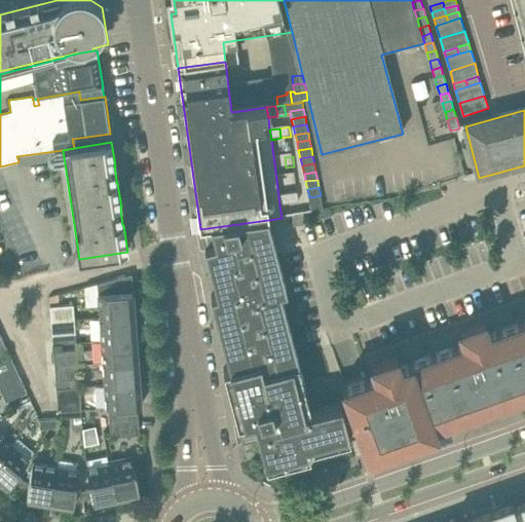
[(297,194),(288,195),(290,204),(299,203),(297,194)]
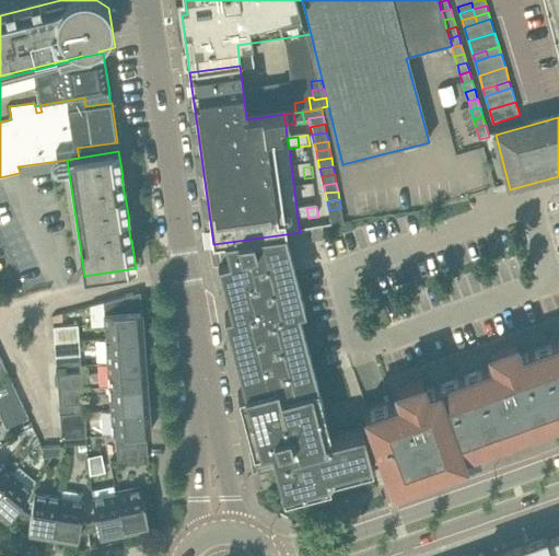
[(309,218),(306,208),(303,208),(297,209),(298,219),(309,218)]
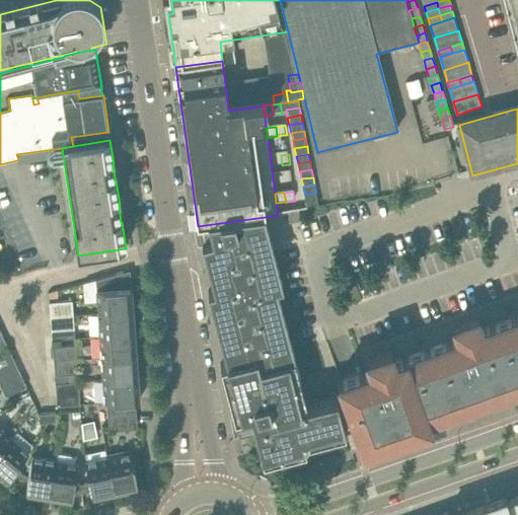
[(316,193),(305,195),(306,202),(317,201),(316,193)]
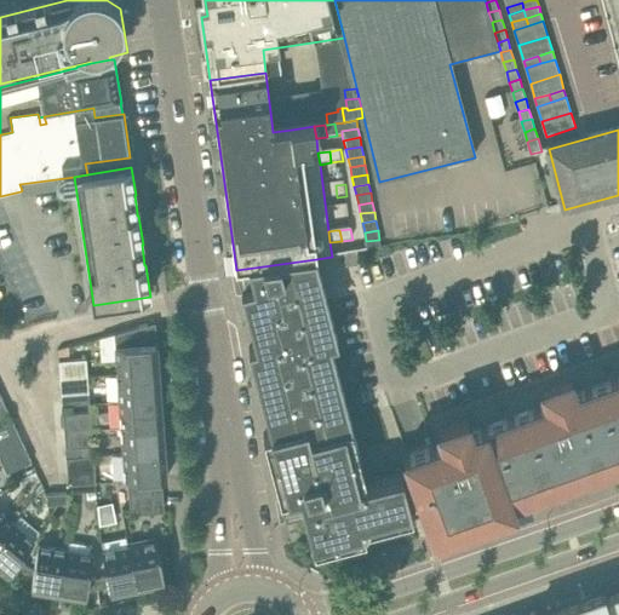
[(379,240),(366,241),(367,251),(382,248),(379,240)]
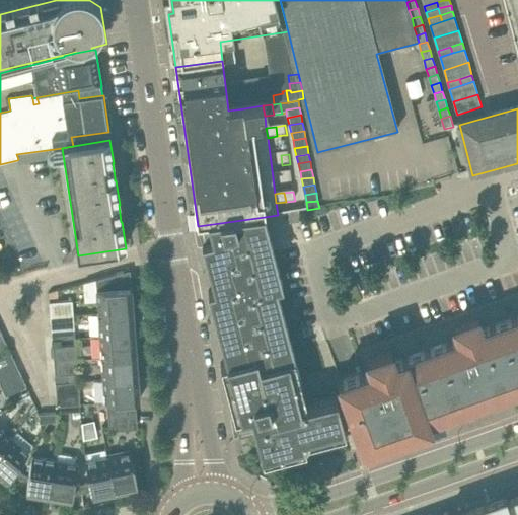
[(301,223),(299,213),(289,214),(290,225),(301,223)]
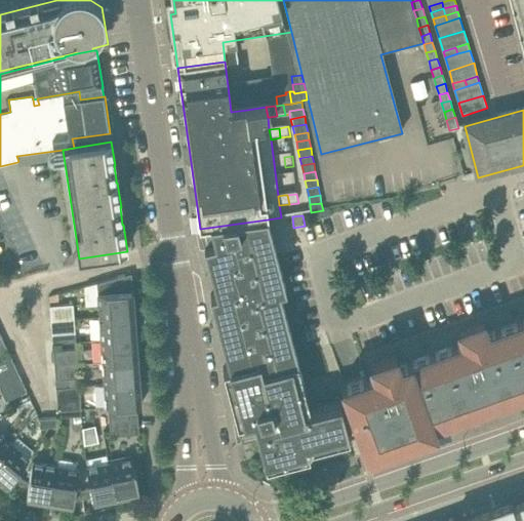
[(287,291),(268,219),(200,229),(217,296),(211,297),(230,369),(224,370),(243,446),(259,440),(267,469),(311,457),(309,451),(351,440),(340,403),(311,411),(280,293),(287,291)]
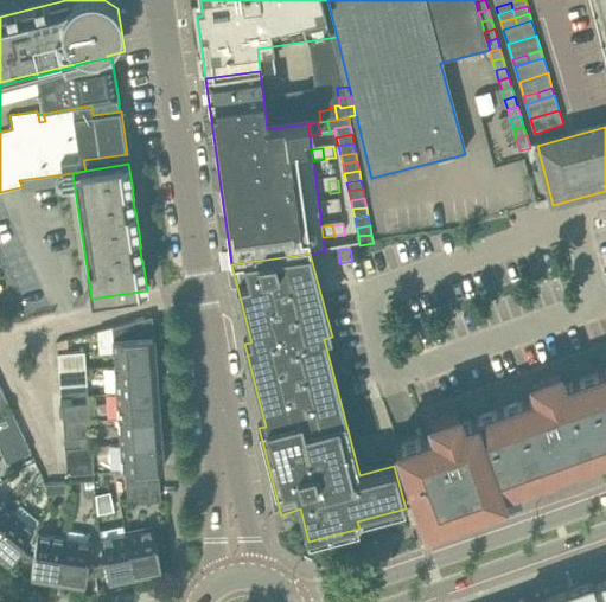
[(145,321),(122,327),(113,330),(113,331),(116,370),(155,366),(153,327),(146,327),(145,321)]
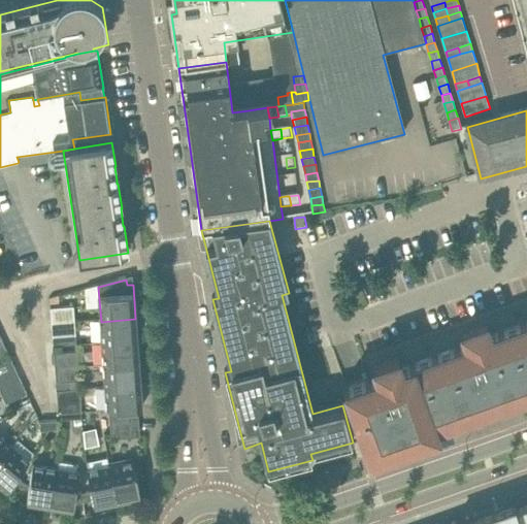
[(526,301),(362,361),(369,380),(344,388),(362,437),(360,438),(361,439),(363,438),(370,459),(439,434),(437,429),(526,396),(526,301)]
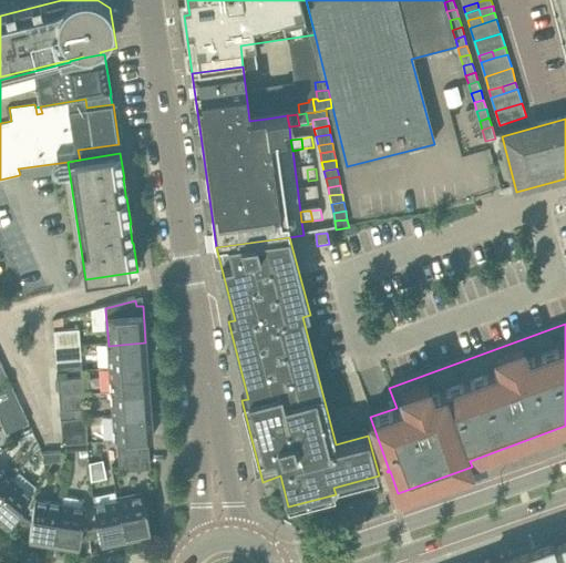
[(81,347),(80,331),(55,334),(57,349),(81,347)]
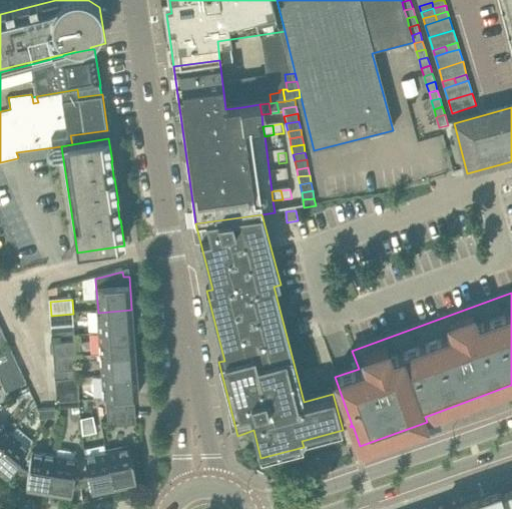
[(133,332),(131,310),(98,313),(99,335),(133,332)]
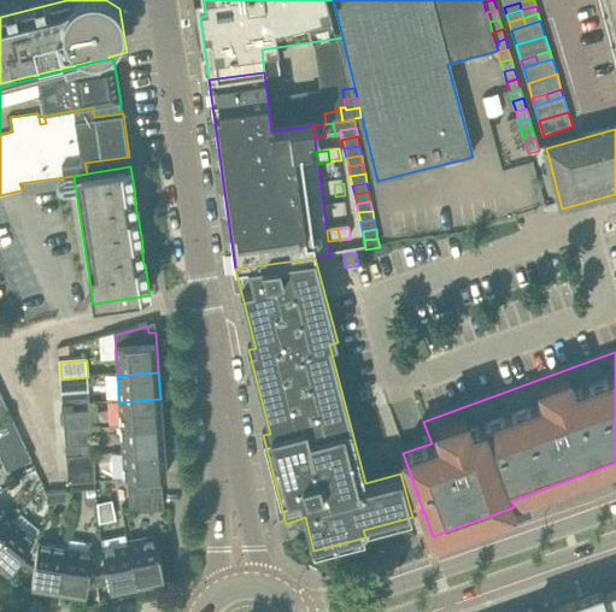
[(89,394),(88,377),(62,380),(63,396),(89,394)]
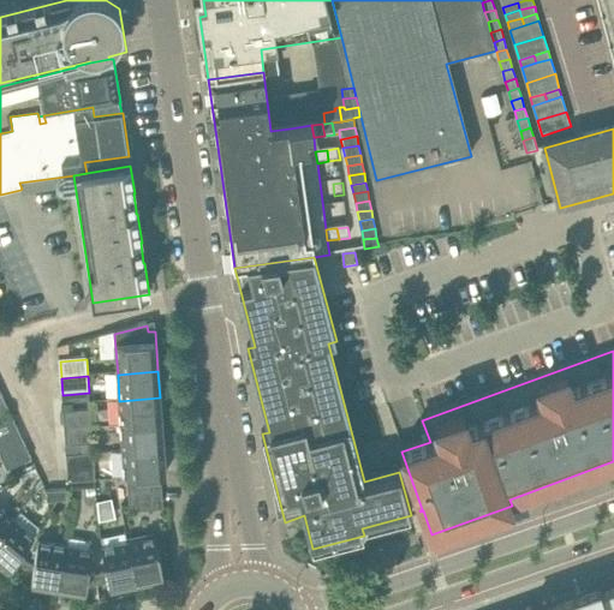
[(0,417),(10,413),(3,398),(0,399),(0,417)]
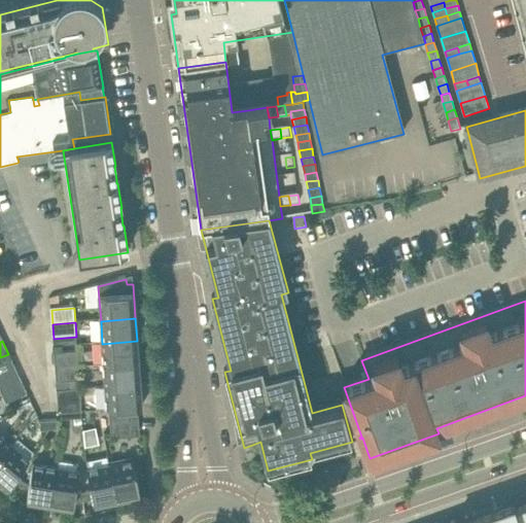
[(139,363),(137,341),(102,344),(104,367),(139,363)]
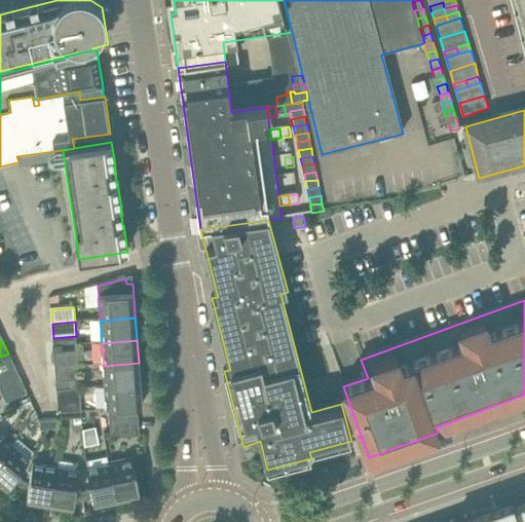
[(79,367),(78,352),(54,353),(55,369),(79,367)]
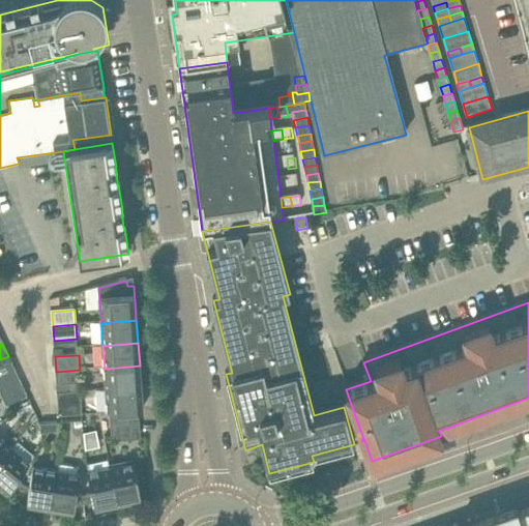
[(0,393),(22,384),(12,363),(0,369),(0,393)]
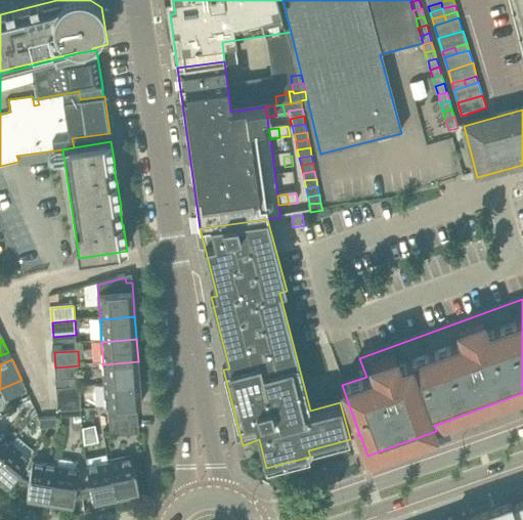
[(139,384),(138,361),(103,364),(105,387),(139,384)]
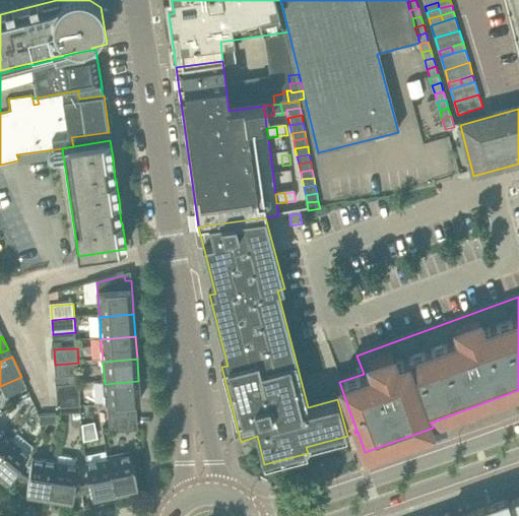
[(79,377),(78,363),(55,365),(56,379),(79,377)]
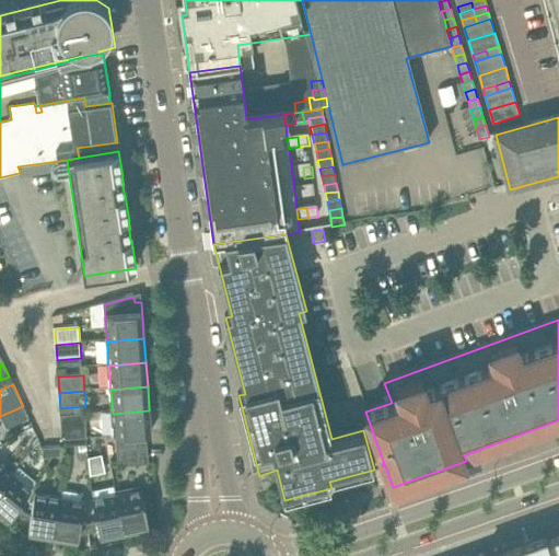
[(30,420),(23,406),(0,416),(7,430),(30,420)]
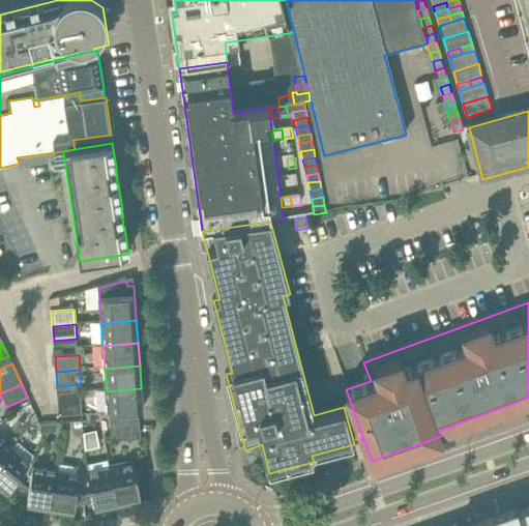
[(110,414),(135,412),(138,412),(143,412),(141,388),(107,391),(108,414),(110,414)]
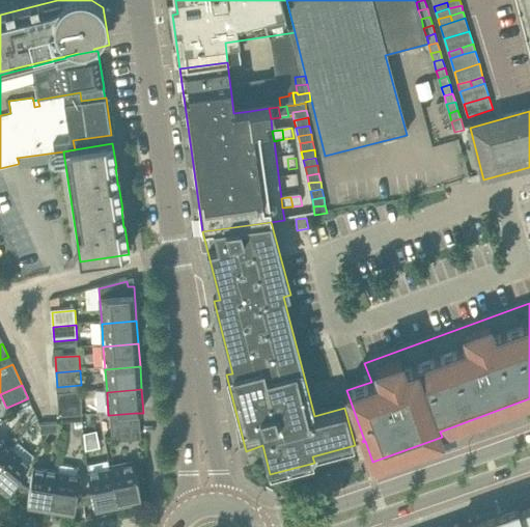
[(81,393),(57,395),(59,417),(83,416),(81,393)]
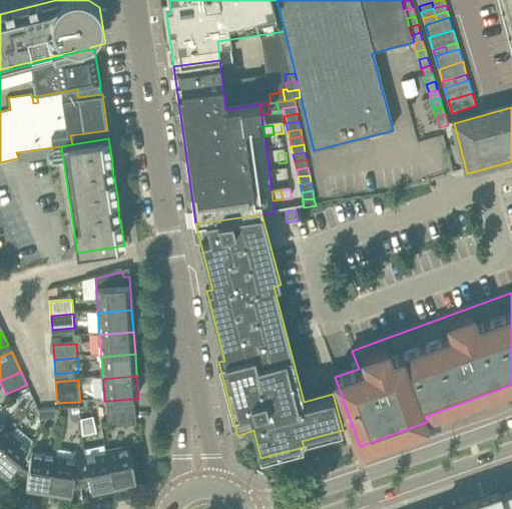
[(130,399),(106,401),(107,413),(131,412),(130,399)]
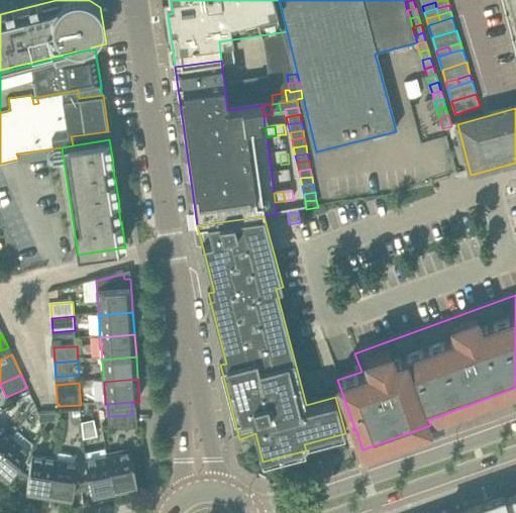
[(40,424),(57,423),(57,414),(39,415),(40,424)]
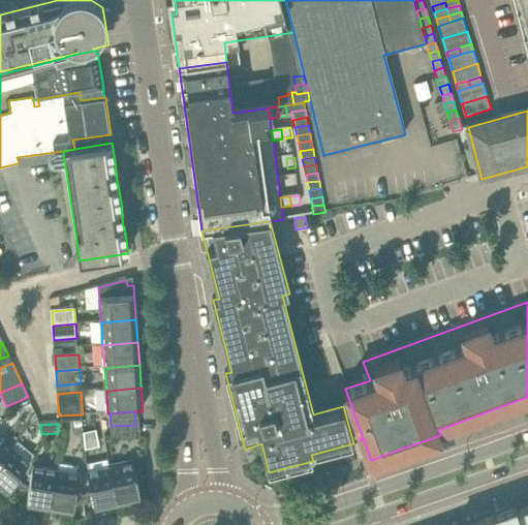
[(136,440),(135,425),(111,426),(112,442),(136,440)]
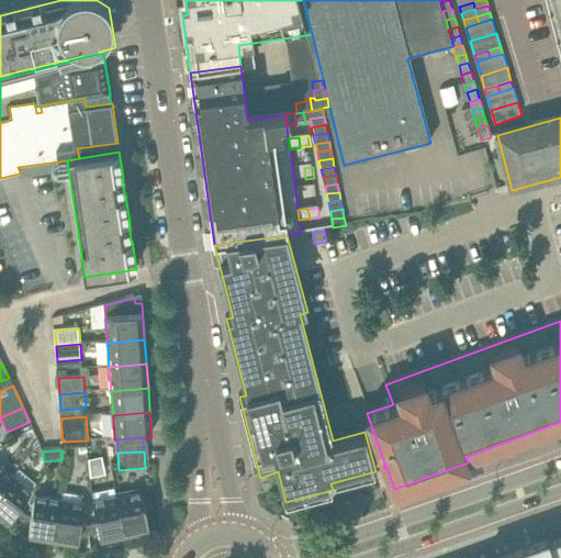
[(0,492),(13,478),(0,466),(0,492)]
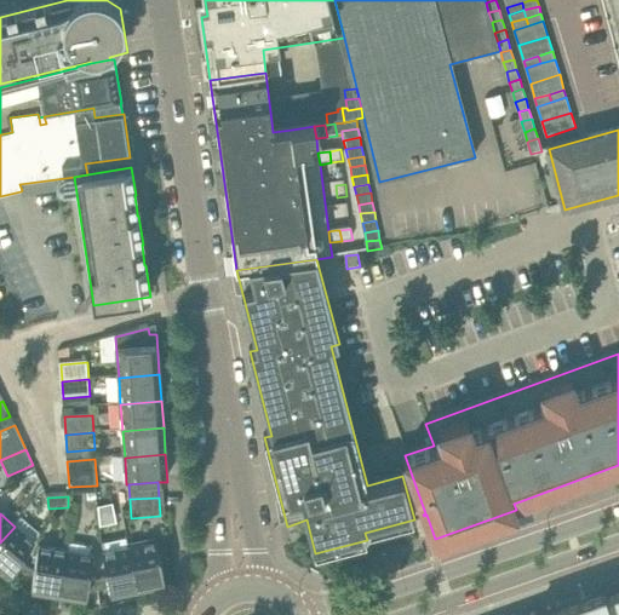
[(18,564),(35,545),(15,527),(0,542),(0,569),(9,576),(11,573),(18,564)]
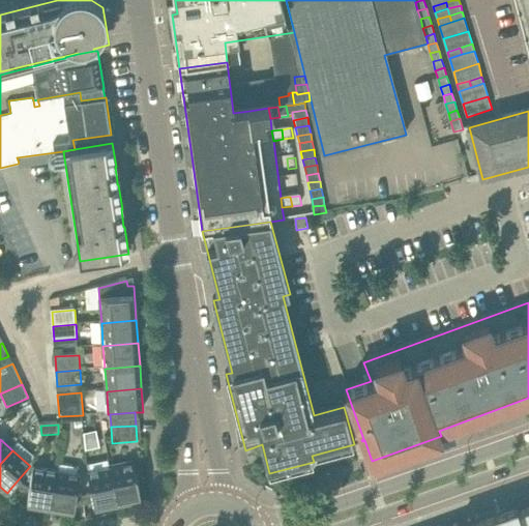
[(110,462),(88,466),(89,474),(88,474),(93,496),(94,505),(95,509),(119,504),(112,470),(110,462)]
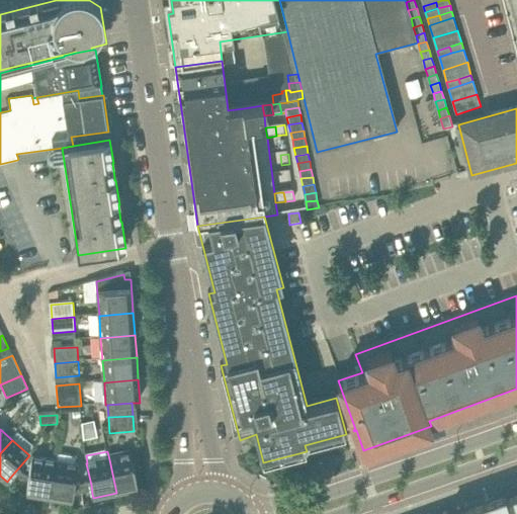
[(57,462),(56,462),(50,497),(72,501),(73,497),(92,494),(91,485),(75,488),(79,466),(76,466),(78,458),(58,454),(57,462)]
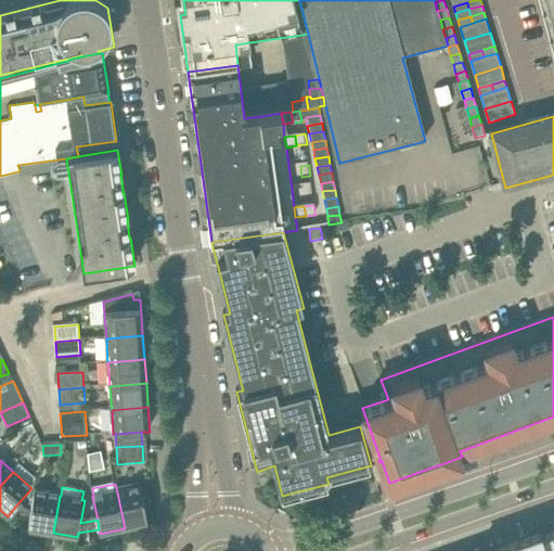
[(142,488),(120,491),(117,492),(125,528),(149,524),(142,488)]
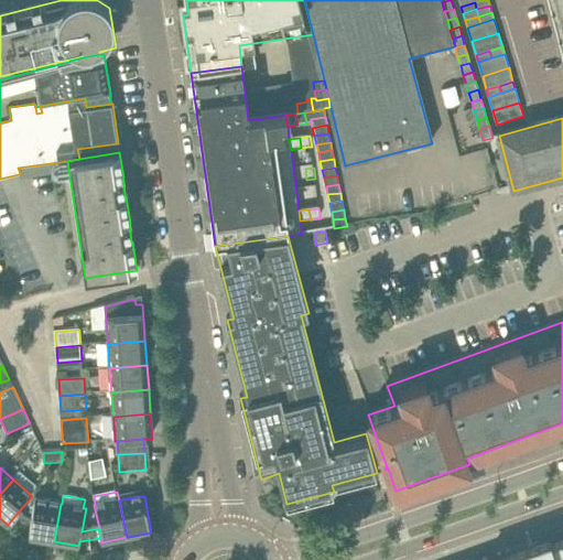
[(36,499),(32,523),(17,514),(10,521),(30,534),(30,538),(54,541),(61,504),(36,499)]
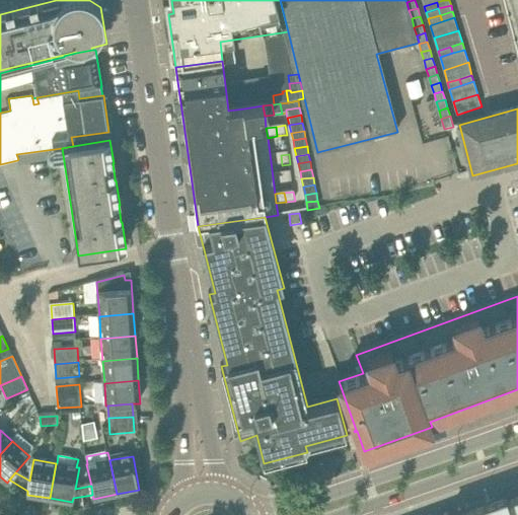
[(507,500),(465,514),(517,514),(517,499),(508,503),(507,500)]
